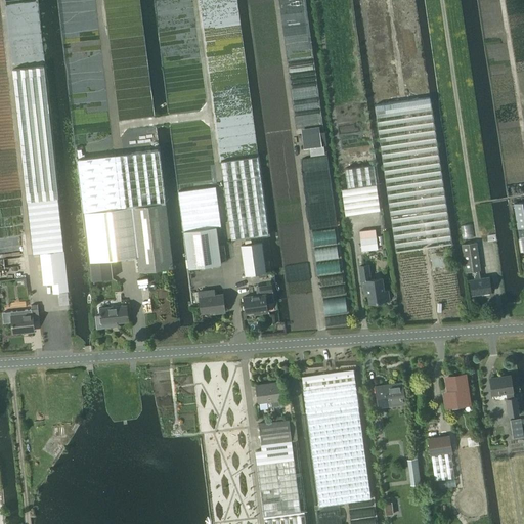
[(12,70),(33,254),(40,253),(60,251),(63,250),(57,198),(44,66),(12,70)]
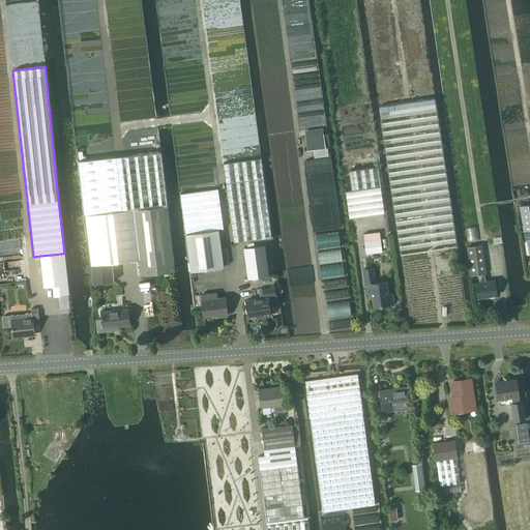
[(433,94),(379,101),(401,255),(455,246),(433,94)]
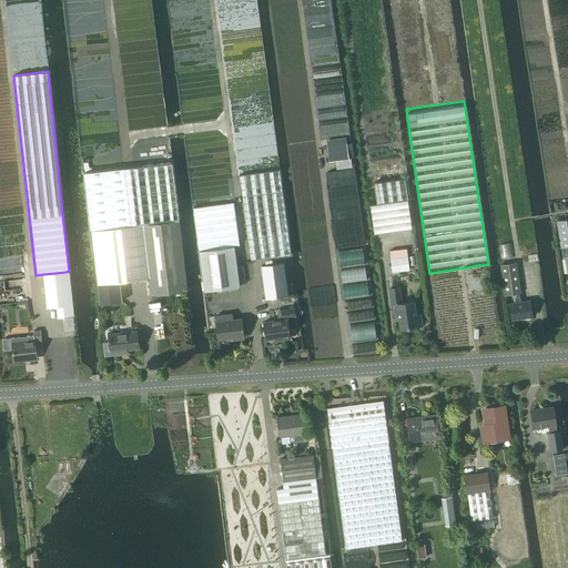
[(327,146),(330,161),(348,159),(346,143),(327,146)]
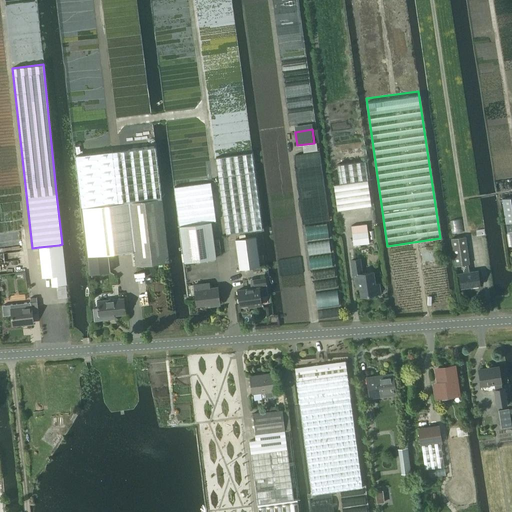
[(168,260),(154,145),(75,155),(90,273),(110,271),(108,253),(134,249),(136,264),(168,260)]
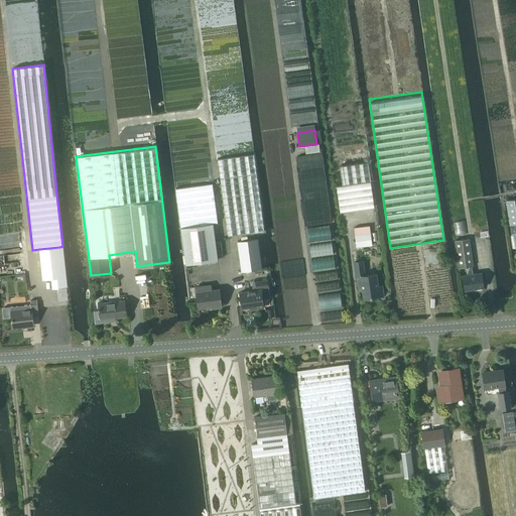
[(229,236),(265,231),(254,154),(219,158),(229,236)]
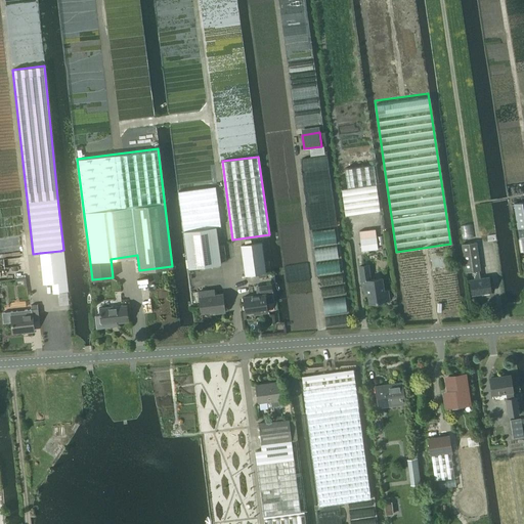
[(344,168),(347,187),(341,187),(345,214),(379,210),(373,164),(344,168)]
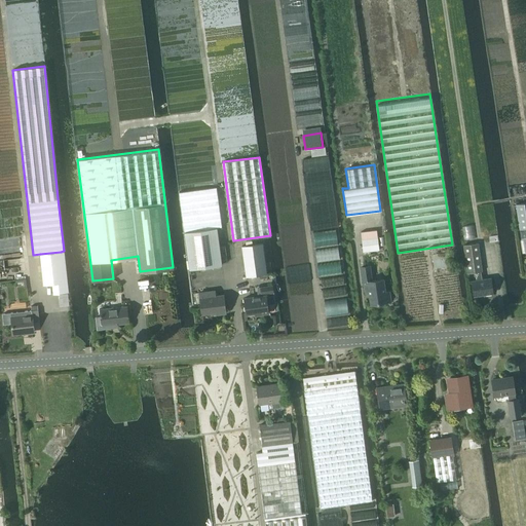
[(178,192),(183,231),(222,227),(217,187),(178,192)]
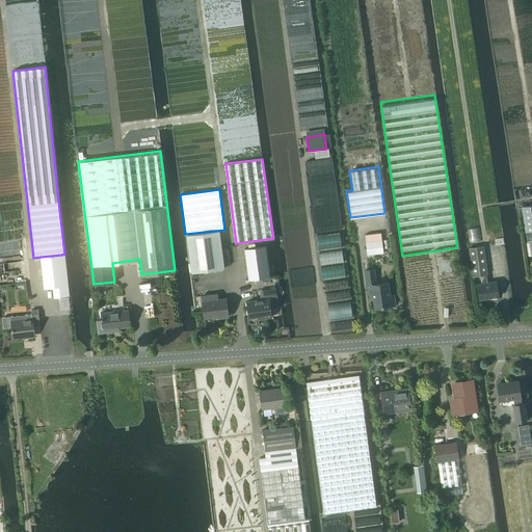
[(531,205),(522,207),(525,232),(531,231),(531,205)]
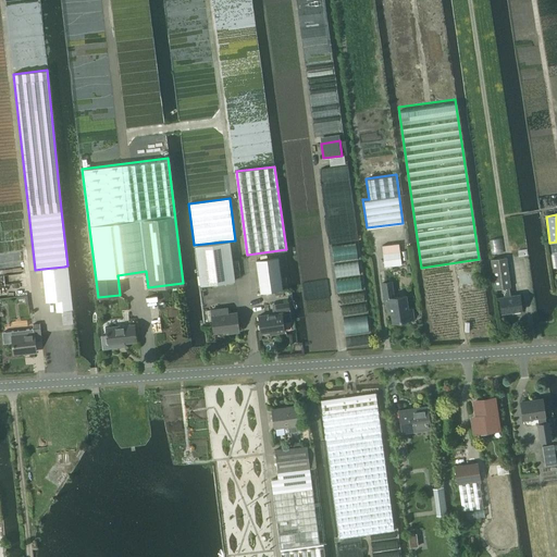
[(196,246),(200,286),(234,282),(230,242),(196,246)]
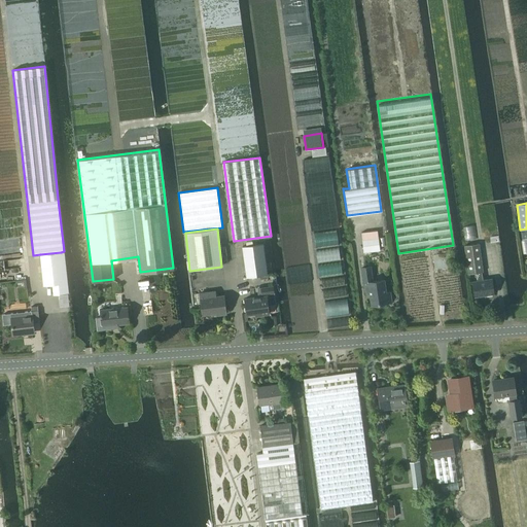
[(377,230),(361,232),(364,252),(367,252),(369,254),(373,253),(373,251),(380,250),(377,230)]
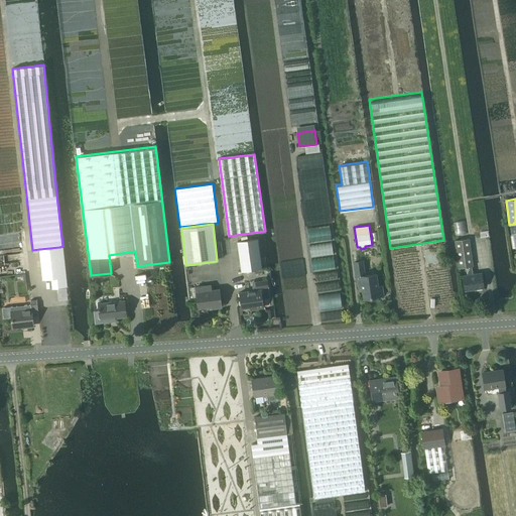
[(238,240),(241,271),(261,269),(257,238),(238,240)]
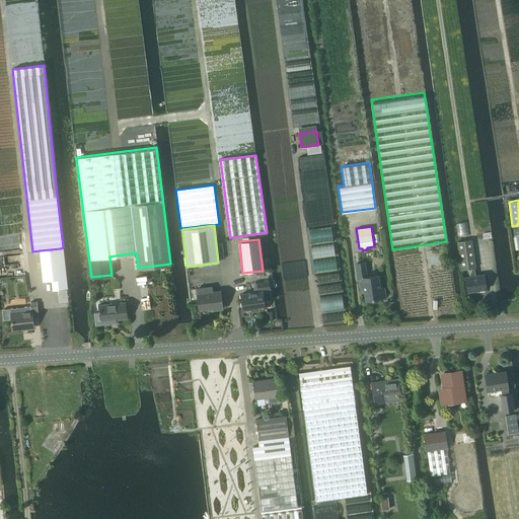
[(469,276),(464,277),(466,291),(486,288),(484,274),(474,275),(473,268),(474,267),(471,239),(457,241),(461,269),(467,268),(469,276)]
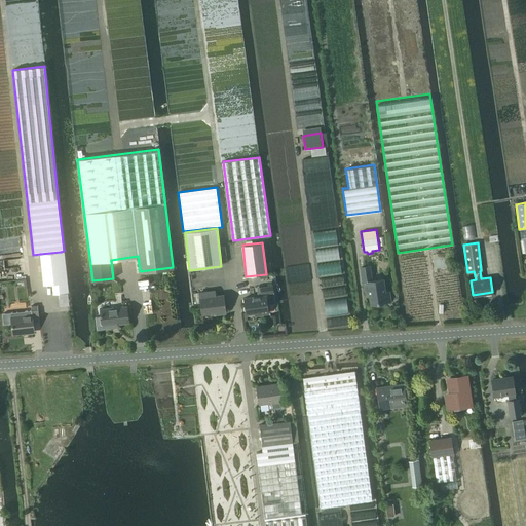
[(64,282),(61,252),(40,254),(44,285),(52,284),(53,294),(68,292),(67,282),(64,282)]
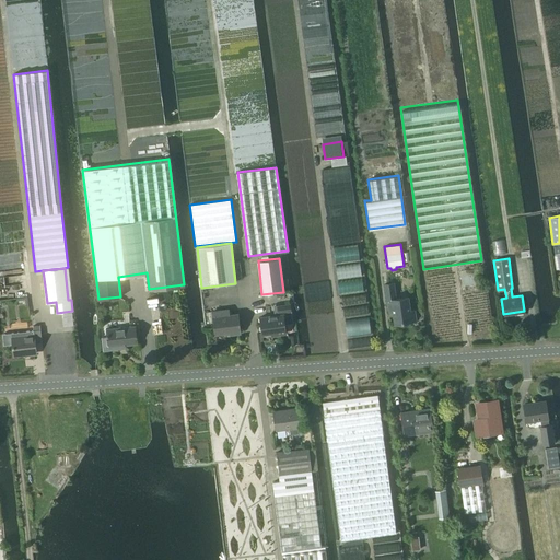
[(459,270),(462,284),(479,282),(477,268),(459,270)]
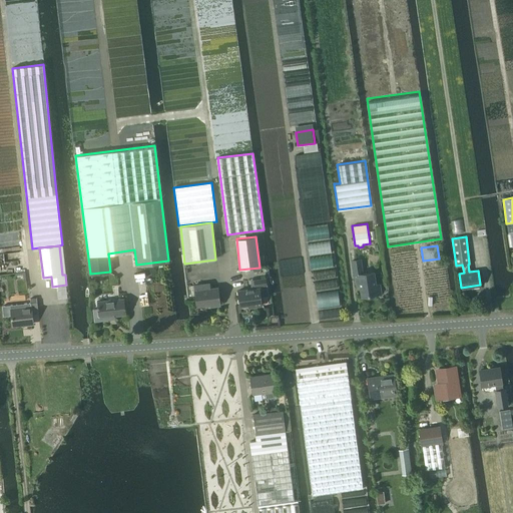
[(364,273),(361,260),(352,262),(354,275),(356,284),(359,284),(361,296),(380,293),(379,284),(375,285),(373,272),(364,273)]
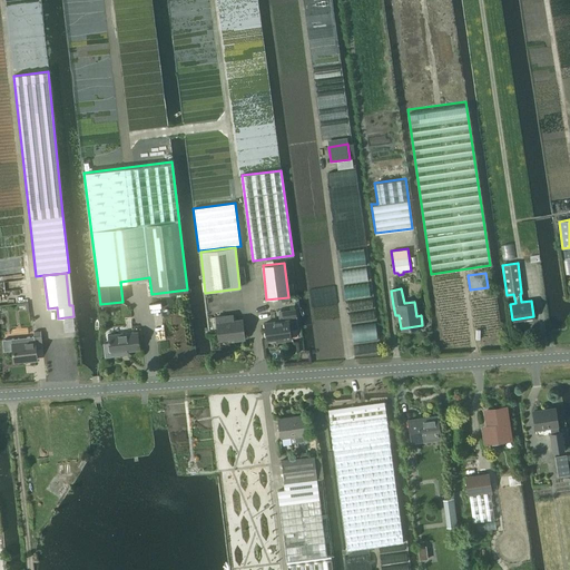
[(347,304),(350,312),(373,307),(372,300),(347,304)]
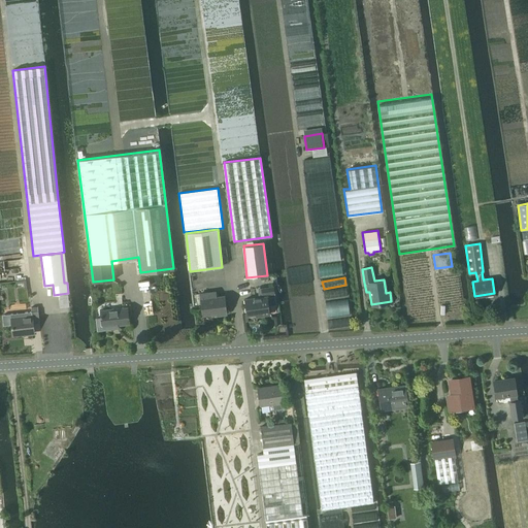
[(260,298),(245,300),(248,316),(260,314),(261,316),(269,315),(268,306),(275,305),(273,287),(259,289),(260,298)]
